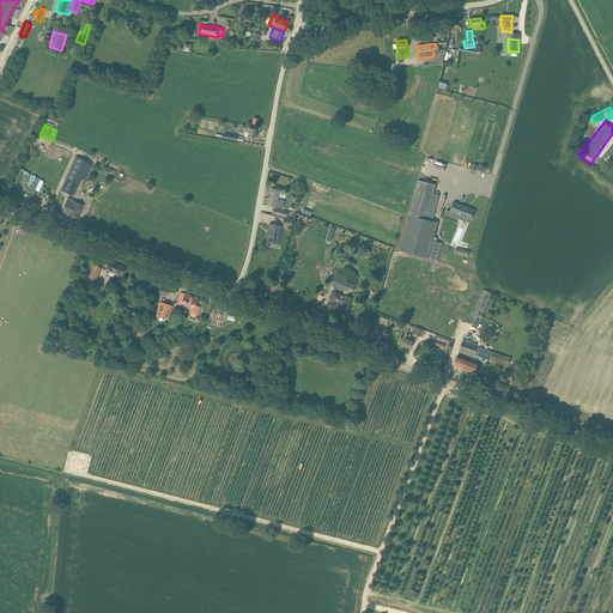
[(256,129),(250,128),(249,128),(244,128),(243,132),(248,133),(248,138),(254,139),(256,129)]
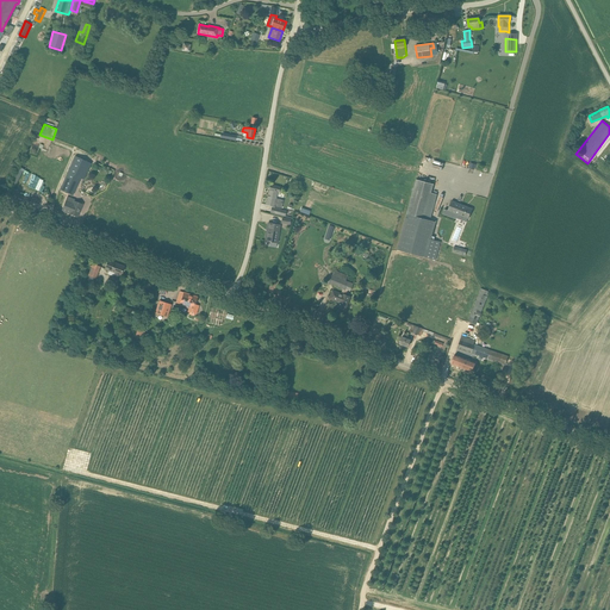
[(78,157),(63,191),(73,195),(81,178),(85,179),(91,163),(78,157)]
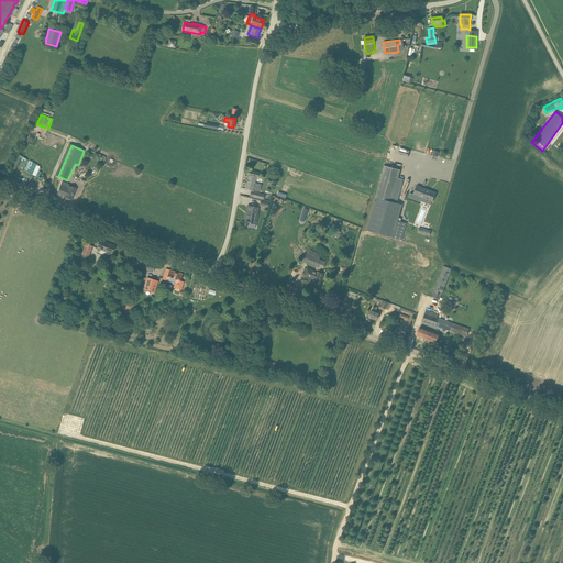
[(10,170),(15,173),(19,162),(14,161),(10,170)]
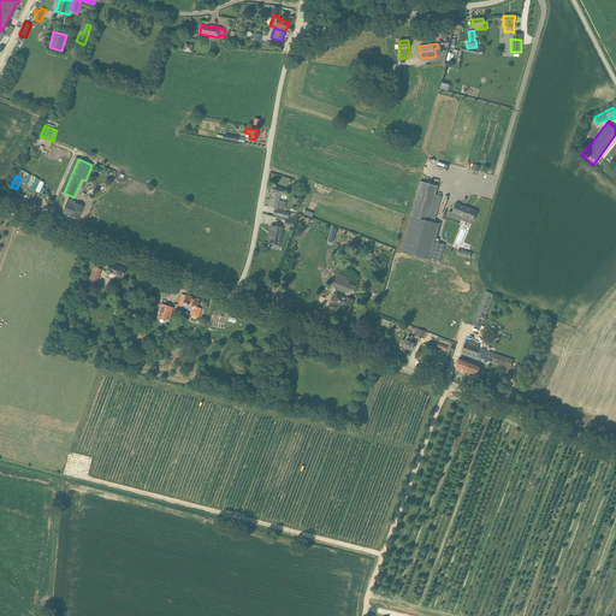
[(438,185),(420,182),(401,253),(440,262),(445,244),(436,242),(440,224),(434,223),(442,196),(436,195),(438,185)]
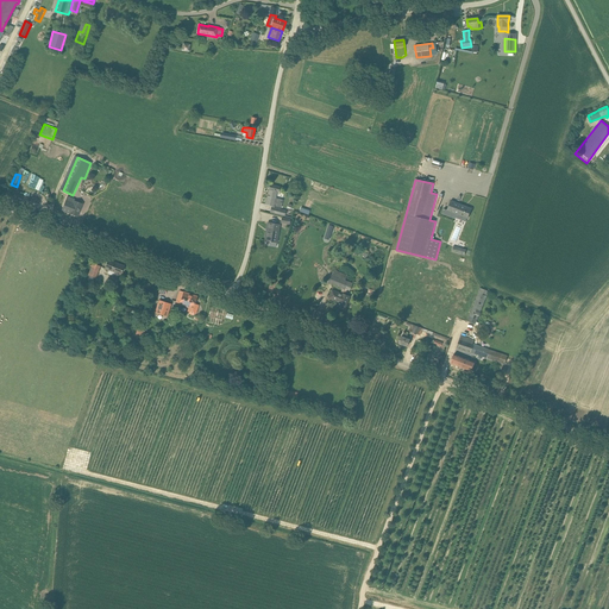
[(280,187),(276,187),(270,184),(269,189),(270,189),(267,205),(281,208),(283,200),(275,199),(277,192),(278,192),(280,187)]
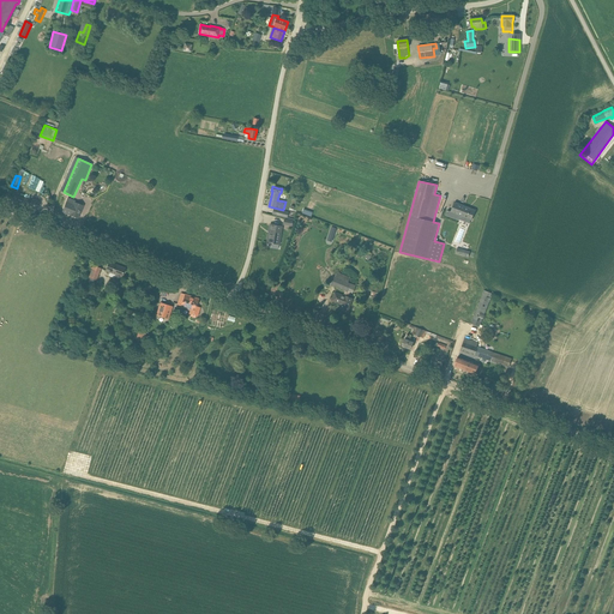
[(62,212),(78,218),(83,206),(74,203),(74,205),(67,202),(62,212)]
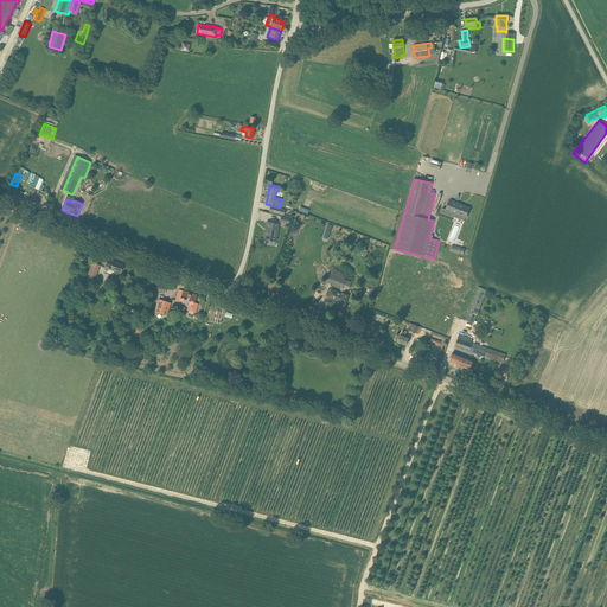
[(442,209),(440,213),(453,218),(454,217),(465,222),(466,217),(470,208),(465,205),(449,199),(446,210),(442,209)]
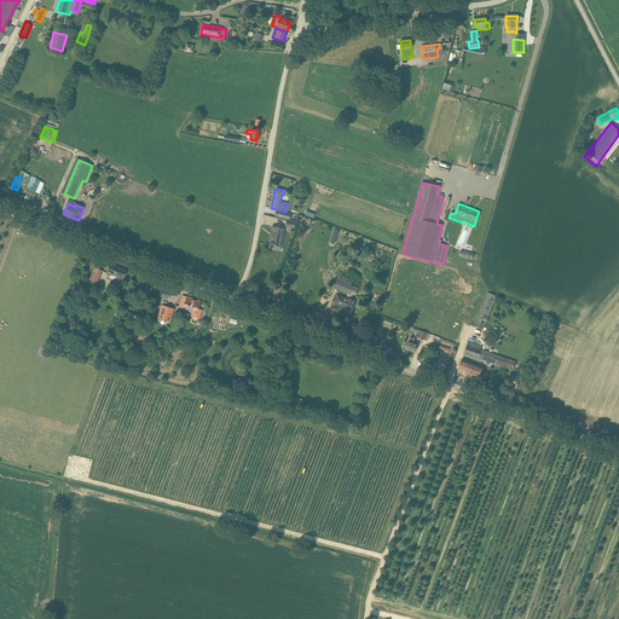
[(284,229),(278,227),(272,226),(268,244),(279,247),(282,235),(283,235),(284,229)]
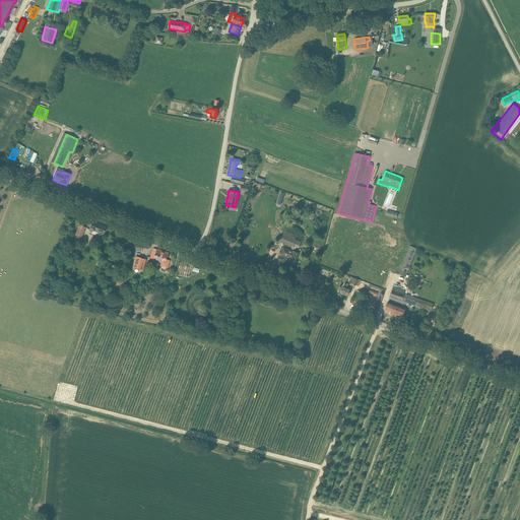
[(101,238),(103,234),(106,226),(92,221),(89,229),(99,232),(96,236),(101,238)]
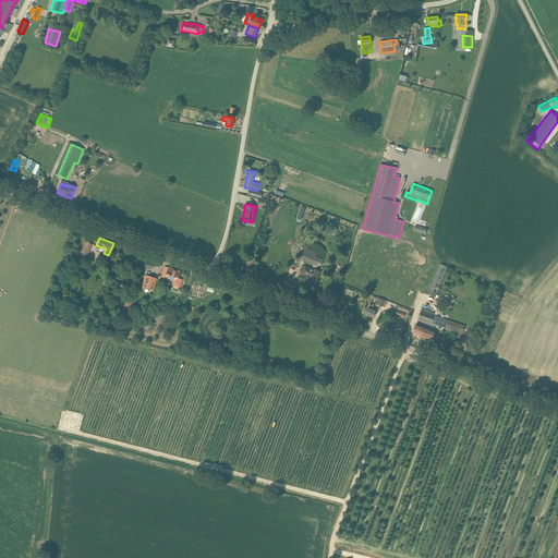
[(87,254),(89,250),(92,244),(85,242),(81,252),(82,252),(81,256),(85,258),(86,254),(87,254)]
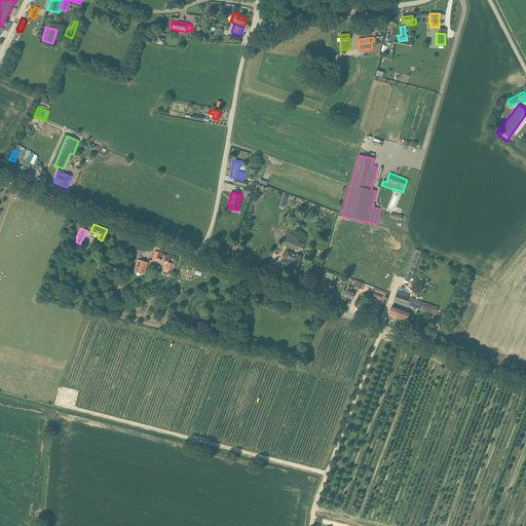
[(300,237),(290,233),(288,237),(287,237),(285,245),(296,249),(295,253),(288,250),(285,257),(293,261),(291,264),(298,267),(302,256),(298,254),(300,251),(299,250),(301,243),(299,242),(300,237)]
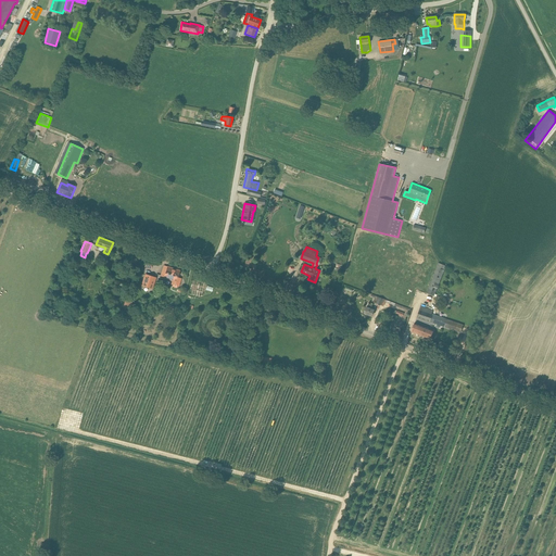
[(433,297),(445,266),(439,263),(427,293),(433,297)]
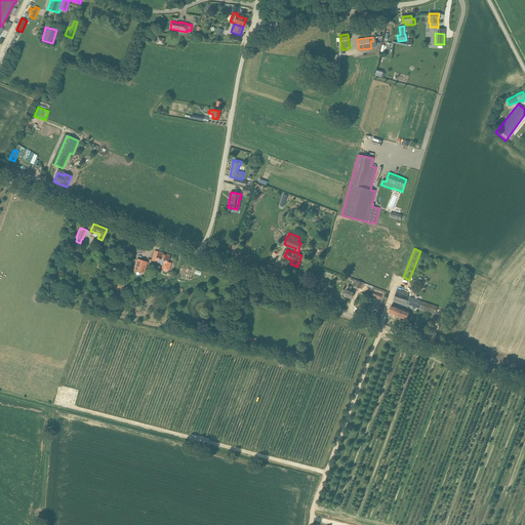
[(167,272),(167,270),(168,271),(171,264),(168,263),(170,255),(155,251),(152,260),(159,263),(159,264),(163,265),(162,269),(163,269),(163,270),(167,272)]
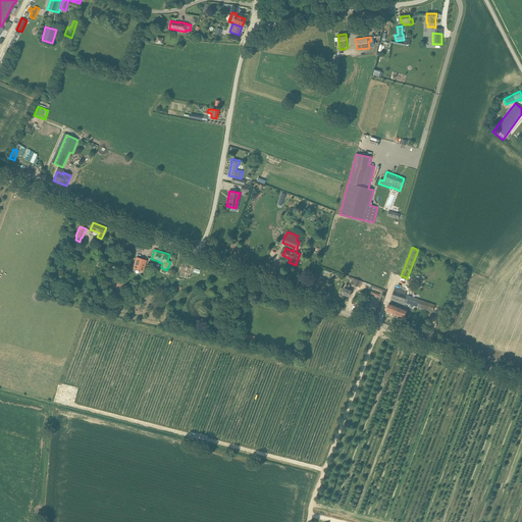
[(137,257),(134,268),(143,271),(146,260),(137,257)]
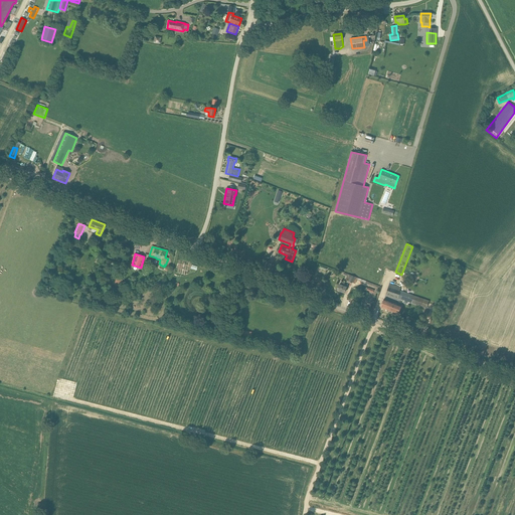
[(348,275),(348,274),(344,273),(343,275),(347,276),(346,281),(352,283),(352,282),(354,277),(351,275),(351,276),(348,275)]
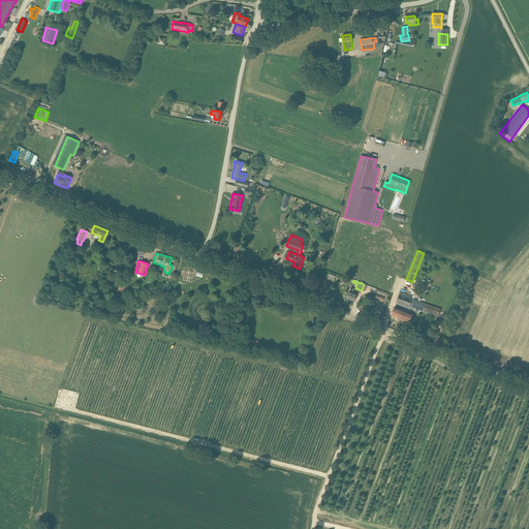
[(380,290),(364,284),(362,289),(378,296),(380,290)]
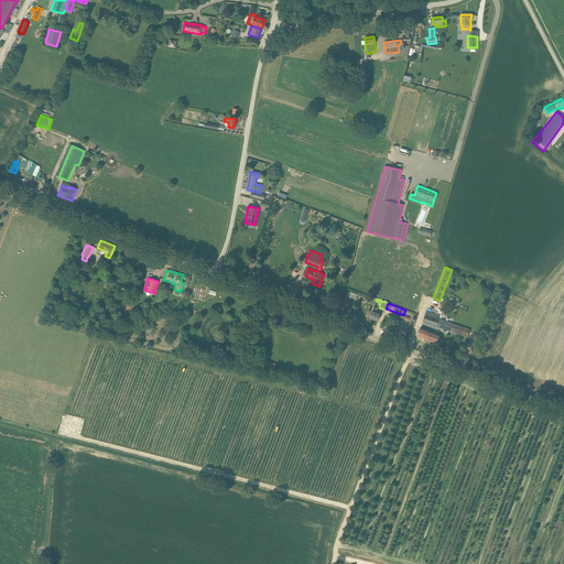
[(377,321),(379,315),(380,315),(377,313),(378,310),(373,307),(372,312),(371,312),(369,317),(377,321)]
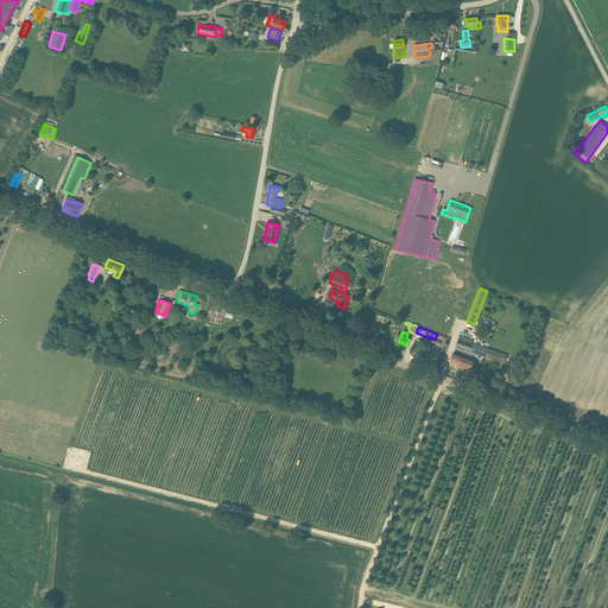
[(460,336),(456,347),(504,363),(507,355),(481,346),(482,343),(479,342),(477,344),(472,343),(474,340),(460,335),(460,336)]
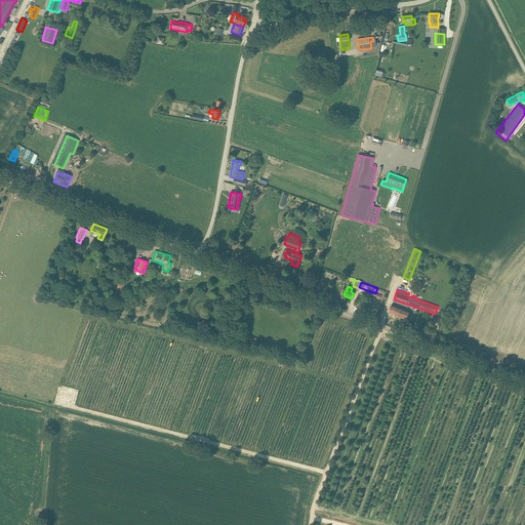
[(406,320),(409,312),(392,306),(389,314),(406,320)]
